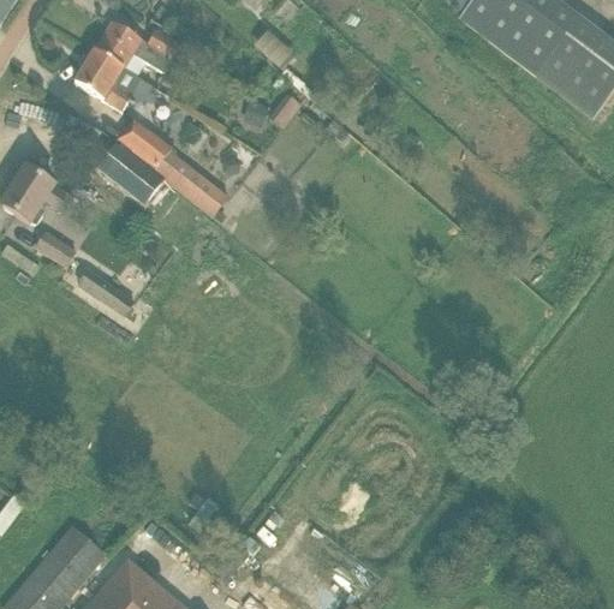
[(471,0),(464,10),(459,16),(594,117),(613,89),(613,41),(559,0),(471,0)]
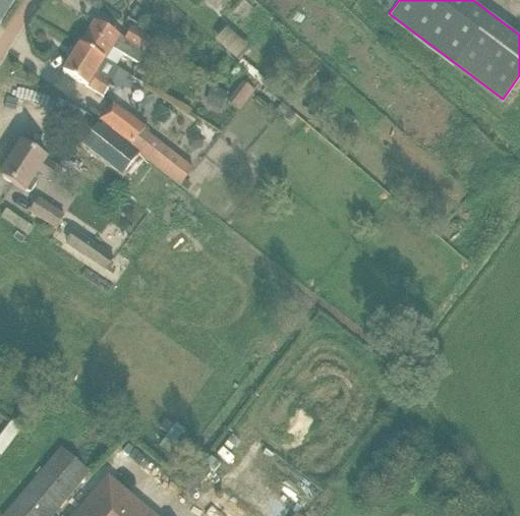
[(96,17),(80,42),(106,57),(113,46),(138,61),(153,39),(151,37),(133,25),(126,37),(96,17)]
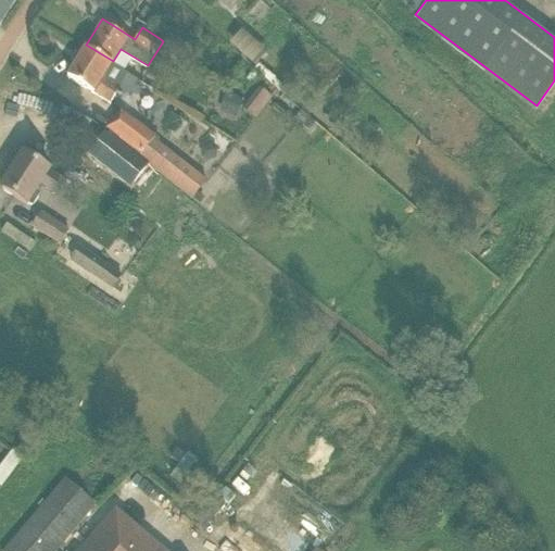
[(171,27),(162,23),(160,27),(168,32),(171,27)]
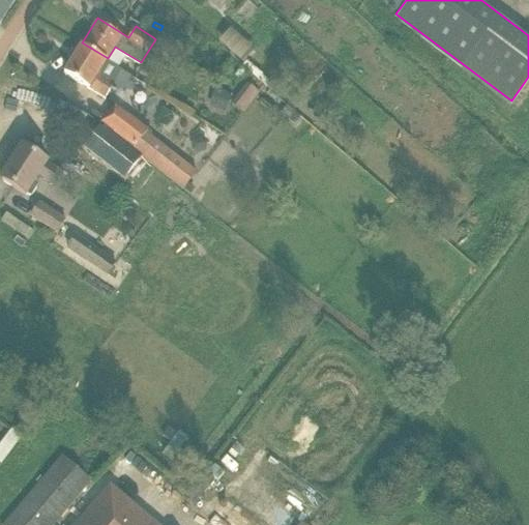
[(72,57),(64,69),(82,81),(105,95),(106,94),(111,85),(121,67),(108,58),(82,42),(81,44),(80,46),(79,44),(75,45),(69,52),(70,56),(72,57)]
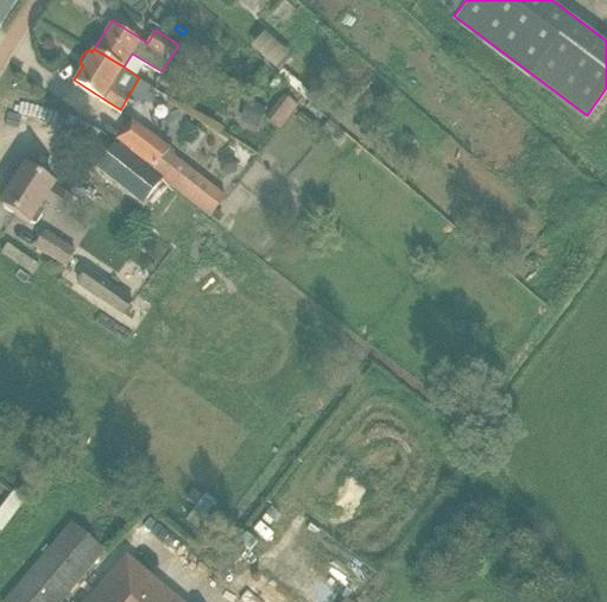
[(266,115),(279,125),(297,102),(284,92),(266,115)]
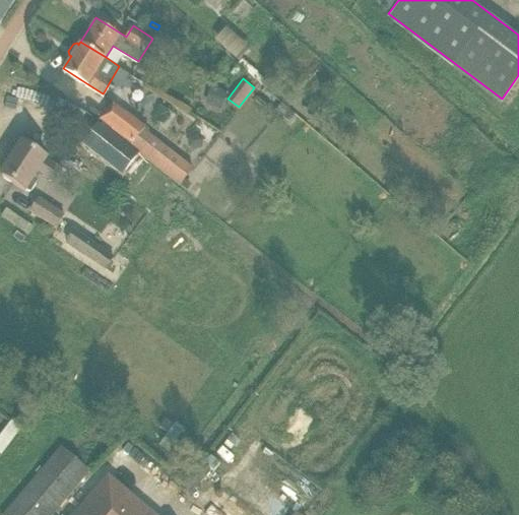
[(210,84),(205,101),(221,106),(226,89),(210,84)]
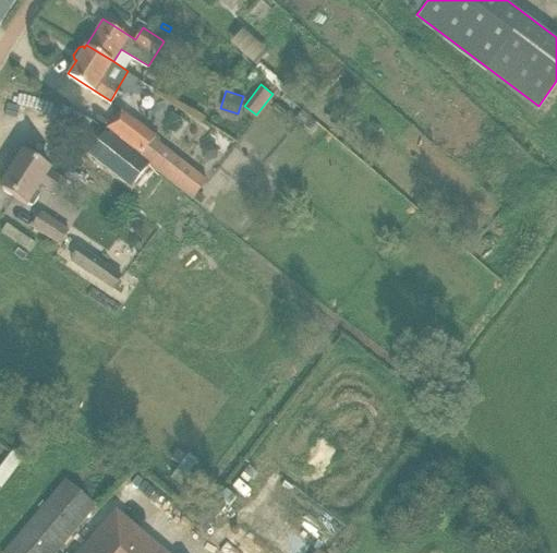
[(301,106),(294,113),(302,120),(310,111),(301,106)]
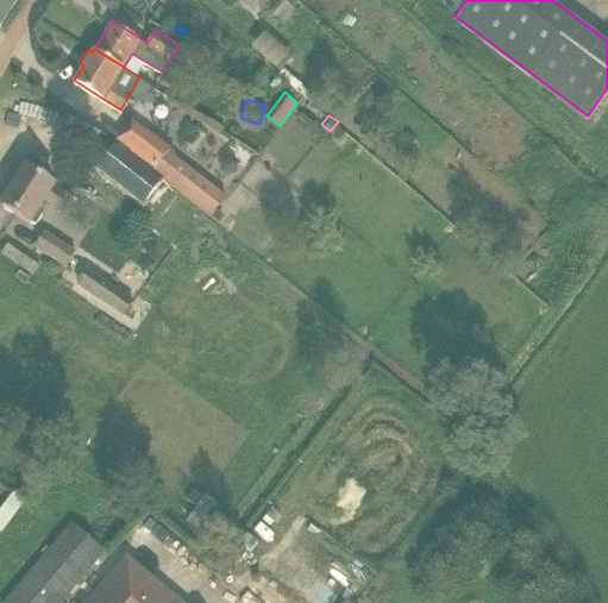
[(154,167),(151,169),(211,214),(226,194),(169,149),(170,146),(132,117),(116,137),(154,167)]
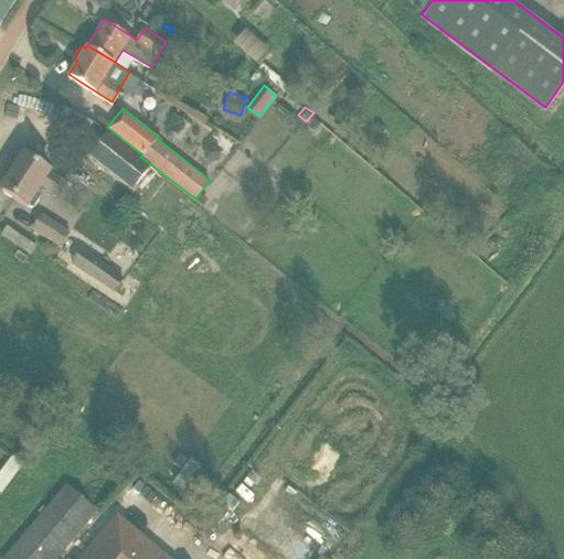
[(106,130),(88,152),(132,189),(151,165),(106,130)]
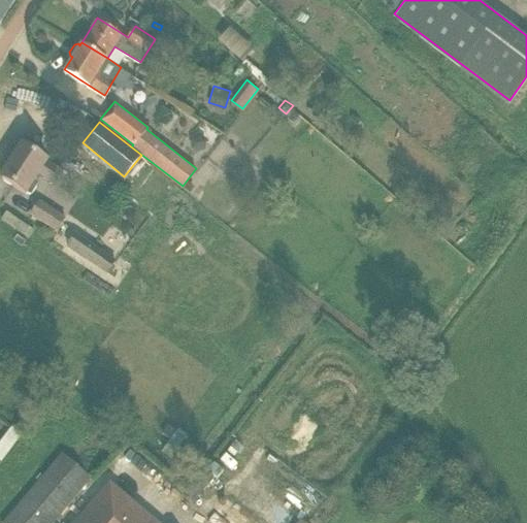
[(23,142),(2,175),(28,192),(39,173),(53,182),(62,168),(23,142)]
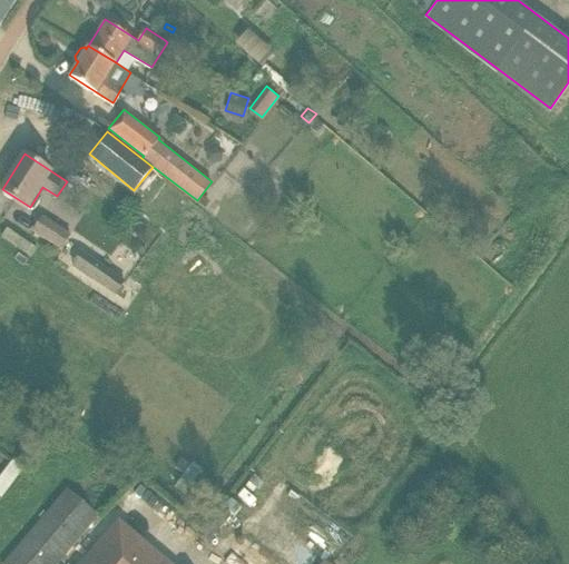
[(31,229),(61,248),(70,233),(41,214),(31,229)]
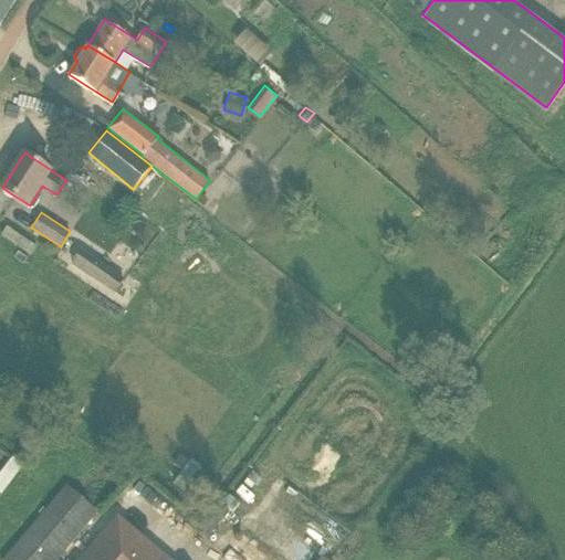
[(89,273),(115,292),(125,277),(98,259),(89,273)]
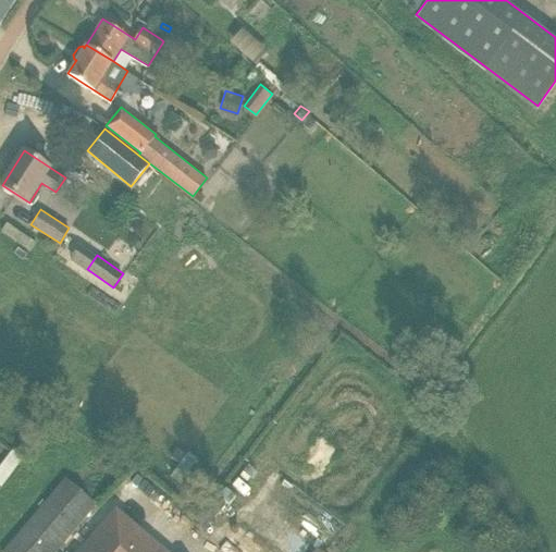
[(0,463),(0,482),(22,455),(12,448),(0,463)]
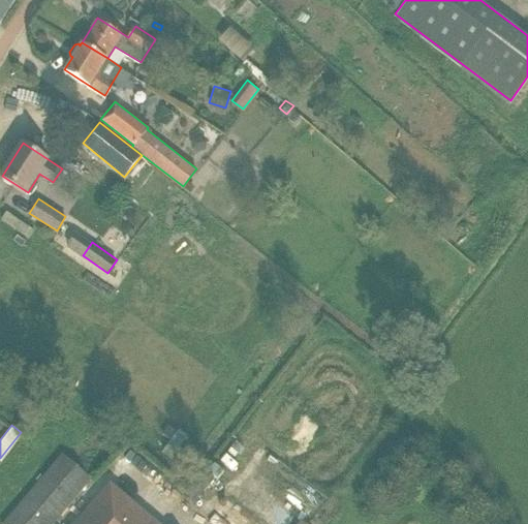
[(2,522),(4,523),(50,523),(91,476),(62,452),(2,522)]
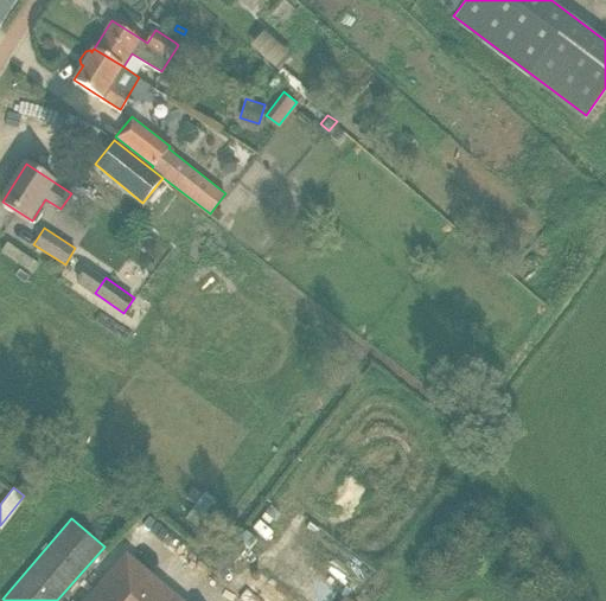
[(136,524),(132,529),(140,536),(144,530),(136,524)]
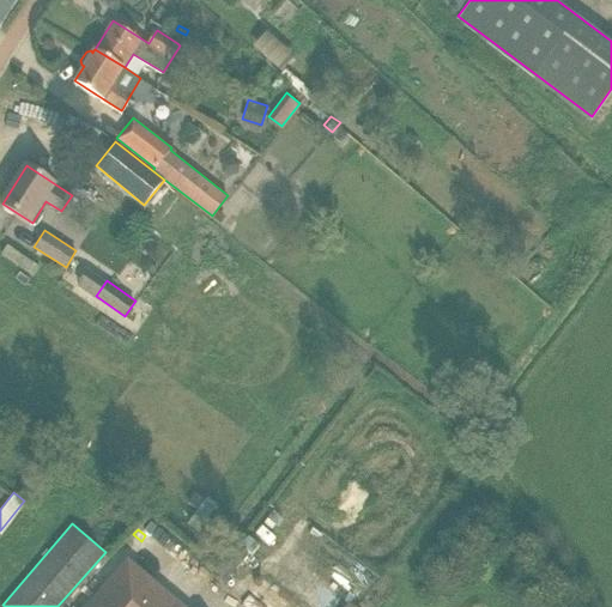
[(187,606),(127,557),(84,606),(187,606)]
